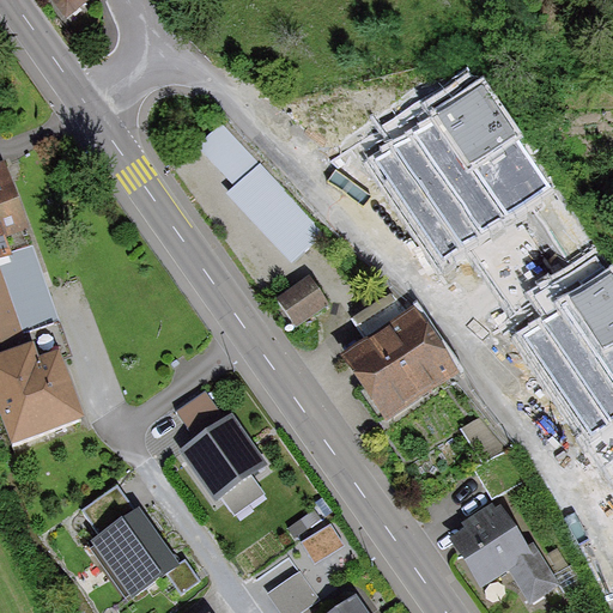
[(53,0),(67,17),(87,0),(53,0)]
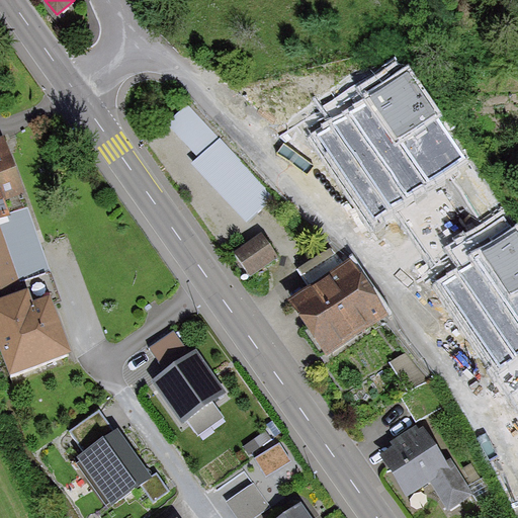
[(314,140),(371,224),(397,206),(448,173),(466,160),(409,75),(314,140)]
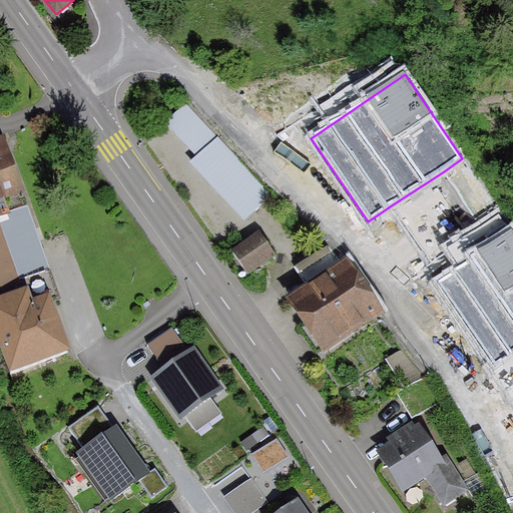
[(186,101),(164,121),(196,155),(190,161),(244,221),(274,195),(186,101)]
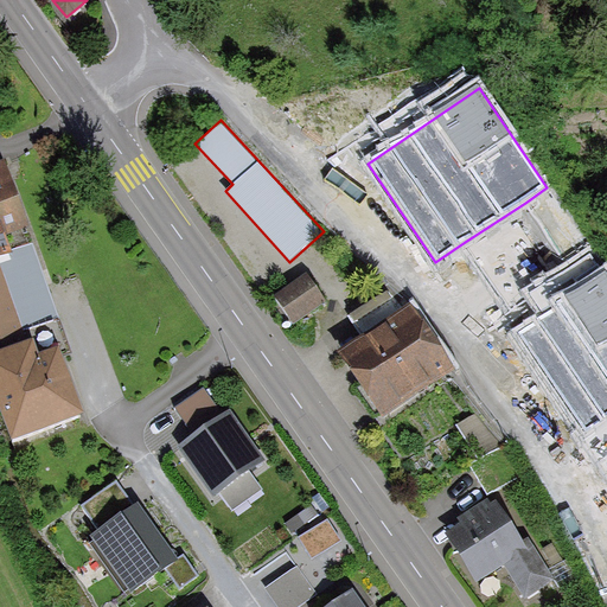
[(320,165),(351,198),(375,177),(344,144),(320,165)]
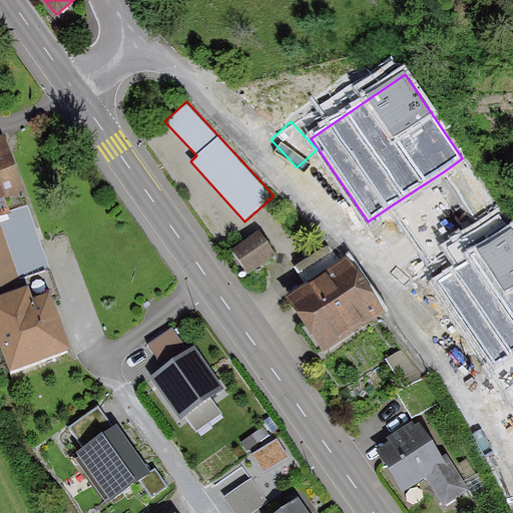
[(0,346),(9,371),(72,349),(55,301),(63,299),(5,133),(0,134),(0,346)]
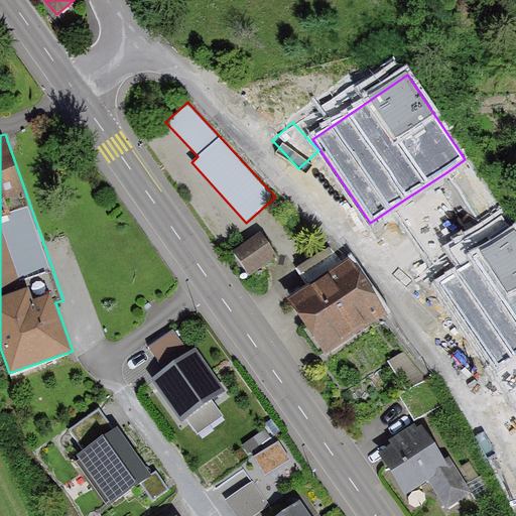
[(446,172),(395,206),(418,241),(433,265),(448,255),(458,272),(475,261),(470,253),(510,228),(502,216),(482,228),(446,172)]
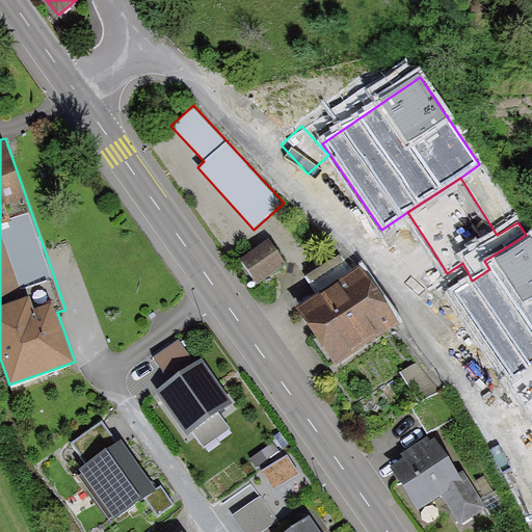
[(453,292),(512,379),(531,366),(531,243),(531,241),(526,235),(484,261),(489,269),(472,281),(453,292)]
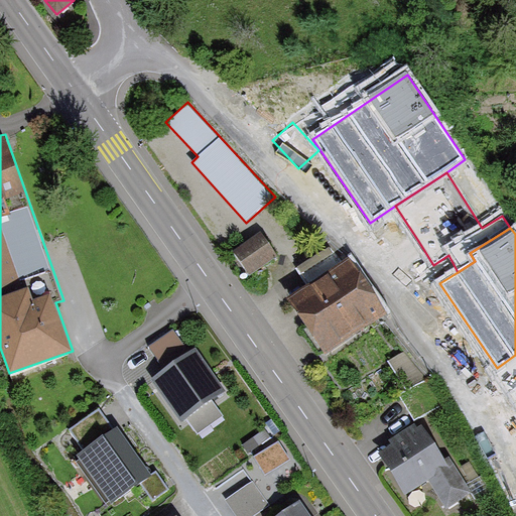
[(260,229),(231,250),(248,275),(278,255),(260,229)]
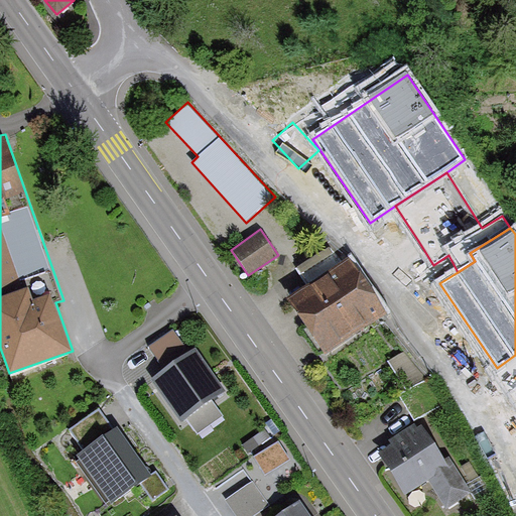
[(308,284),(288,298),(328,355),(388,312),(351,260),(342,266),(330,247),(298,269),(308,284)]
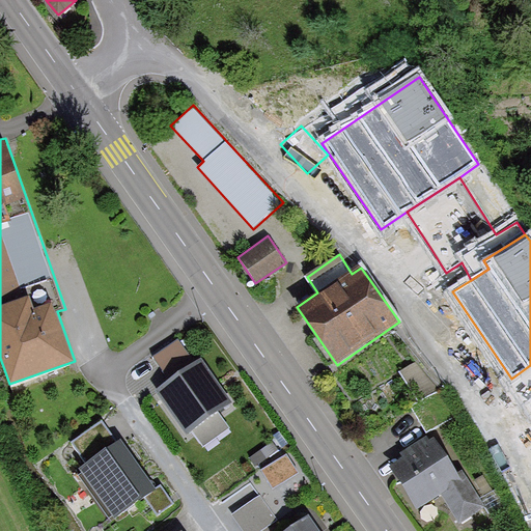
[(219,411),(231,402),(201,359),(195,363),(179,340),(155,358),(170,381),(159,390),(188,431),(193,427),(205,445),(230,427),(219,411)]
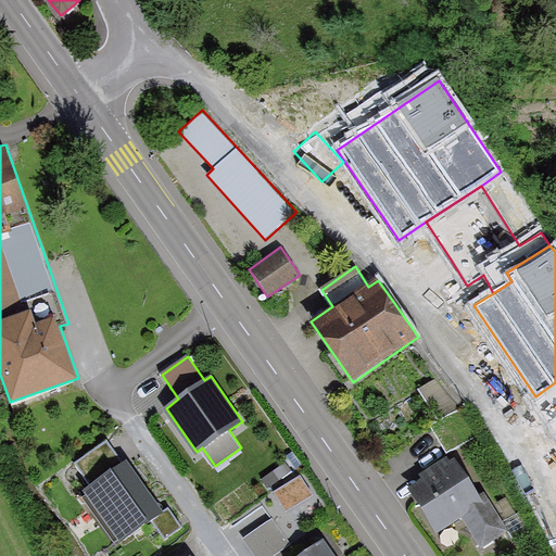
[(555,382),(535,396),(555,428),(555,382)]
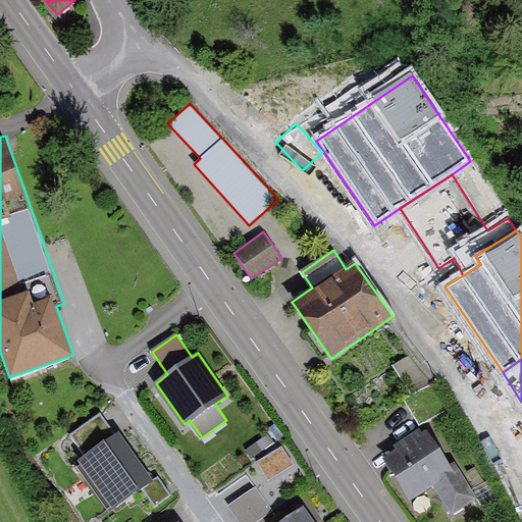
[(70,435),(85,455),(115,433),(101,413),(70,435)]
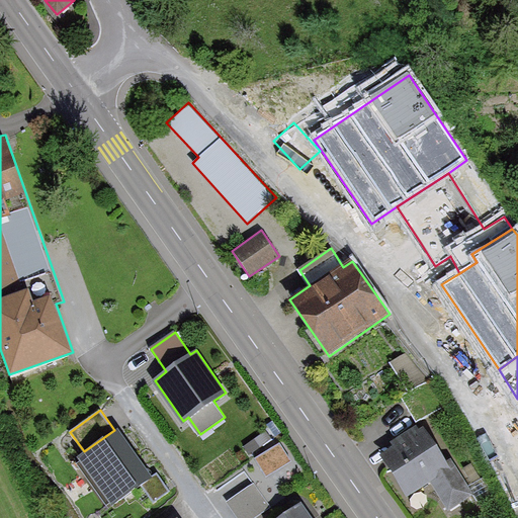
[(416,425),(391,442),(393,445),(378,454),(408,497),(429,483),(447,511),(473,493),(450,459),(447,461),(423,425),(419,428),(416,425)]
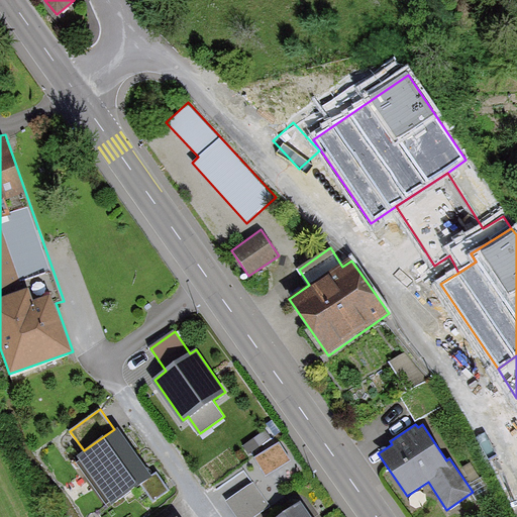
[(152,476),(117,427),(114,429),(84,450),(78,454),(82,460),(78,462),(109,506),(140,484),(152,476)]
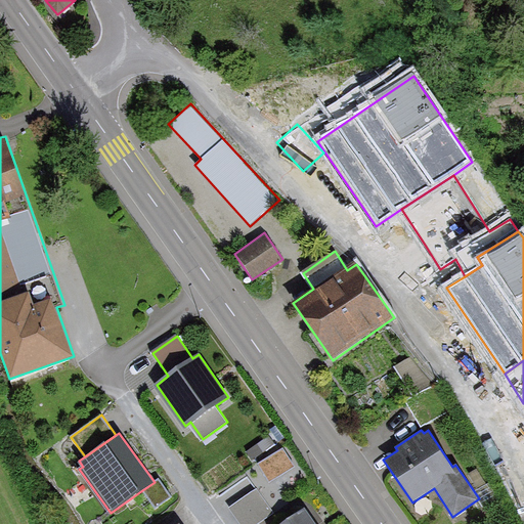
[(270,436),(247,451),(252,460),(275,443),(270,436)]
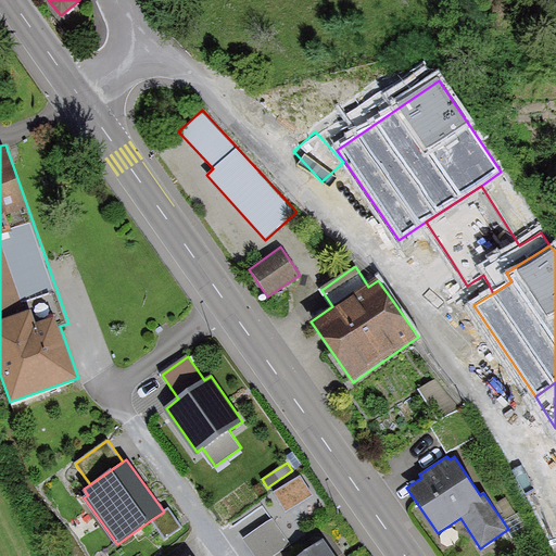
[(275,493),(288,512),(313,495),(300,477),(275,493)]
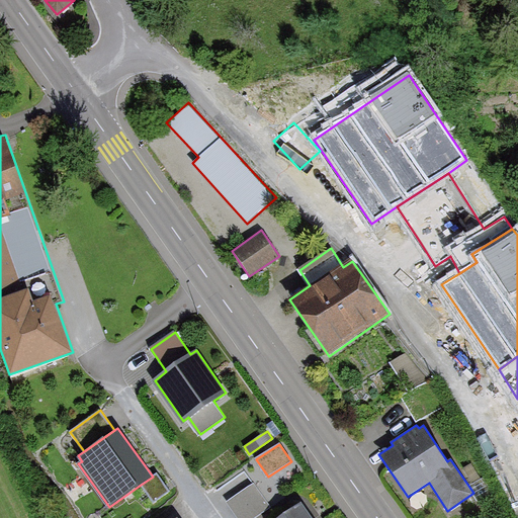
[(153,477),(141,485),(153,503),(170,492),(157,473),(153,477)]
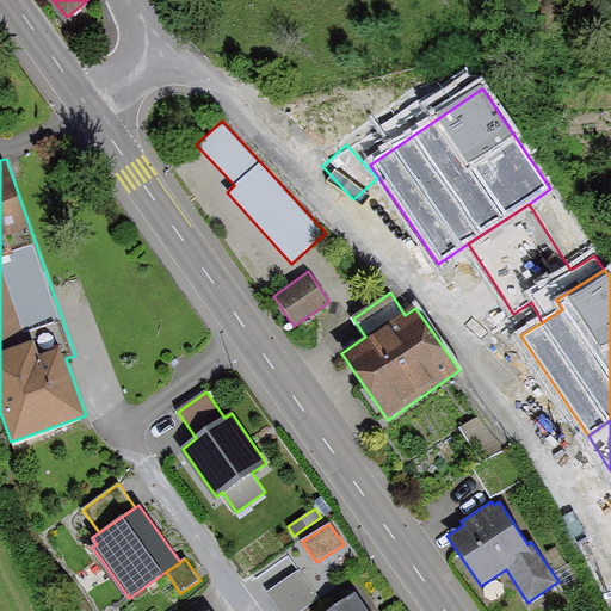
[(300,568),(267,591),(281,610),(298,610),(320,597),(300,568)]
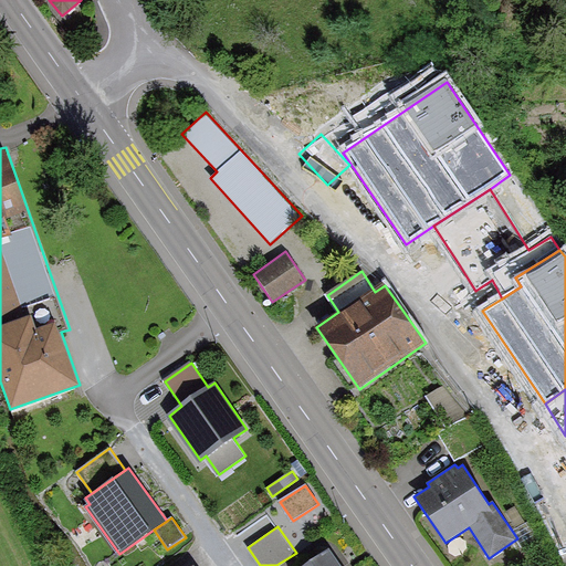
[(341,565),(328,549),(305,565),(341,565)]
